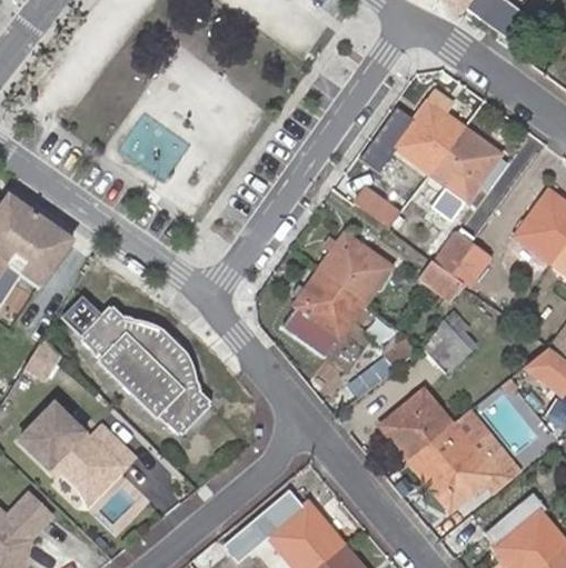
[(446,0),(464,12),(468,7),(508,35),(523,16),(502,0),(446,0)]
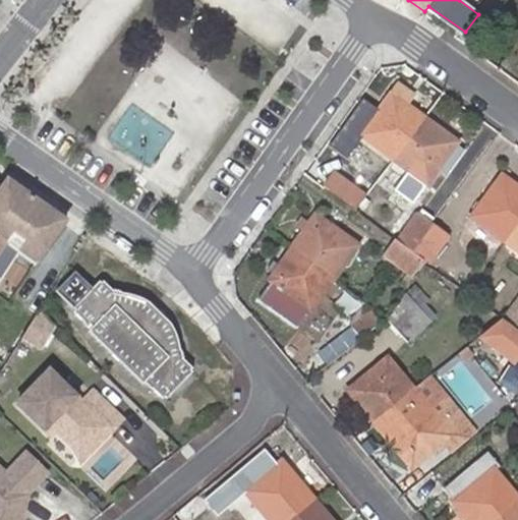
[(393,94),(407,103),(415,93),(415,92),(402,82),(393,94)]
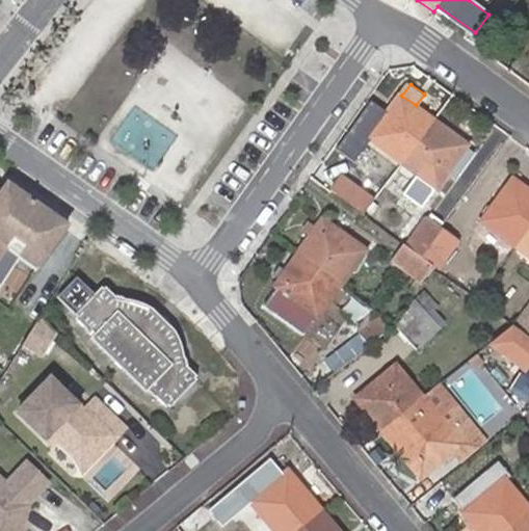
[(404,161),(435,120),(416,105),(401,96),(370,136),(404,161)]
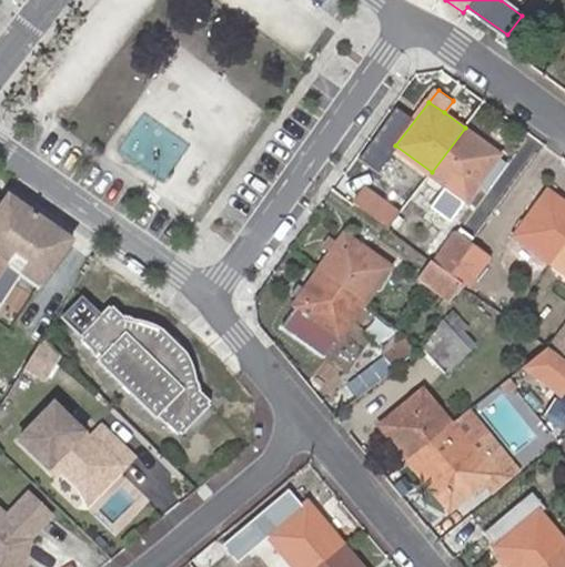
[(500,153),(465,128),(432,172),(449,184),(433,205),(453,220),(500,153)]
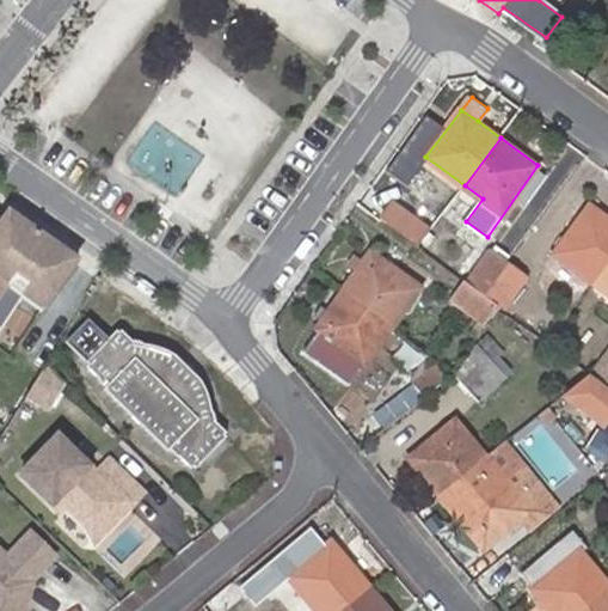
[(397,201),(384,220),(421,248),(434,228),(397,201)]
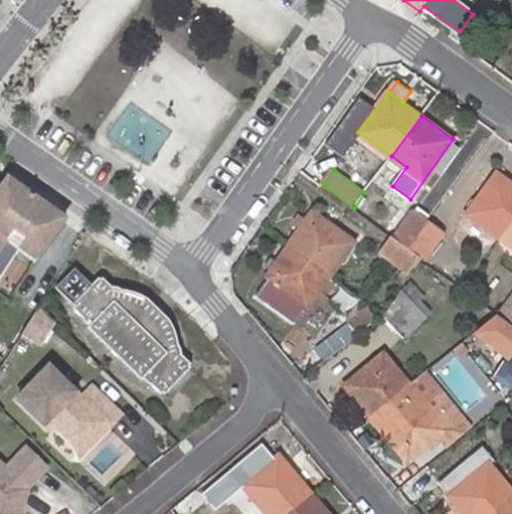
[(469,212),(502,235),(511,221),(511,182),(498,172),(469,212)]
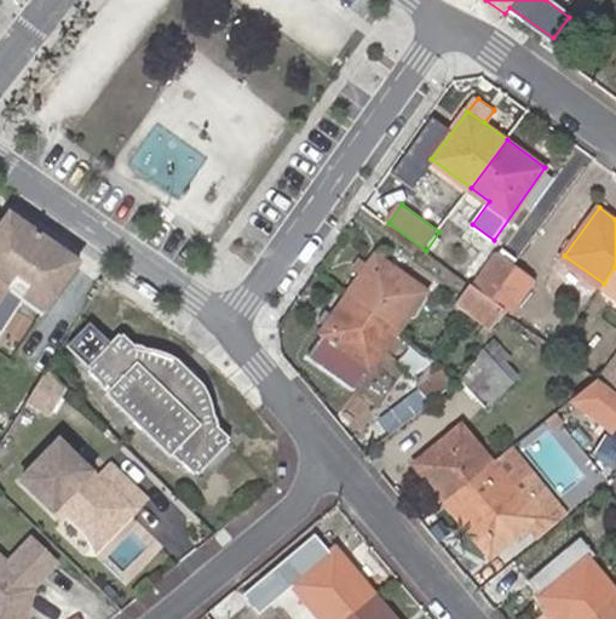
[(45,317),(78,262),(7,213),(0,223),(0,285),(4,288),(45,317)]
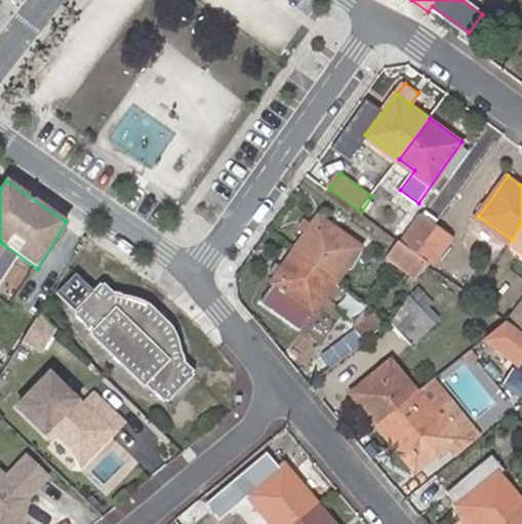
[(416,252),(439,223),(424,212),(402,242),(416,252)]
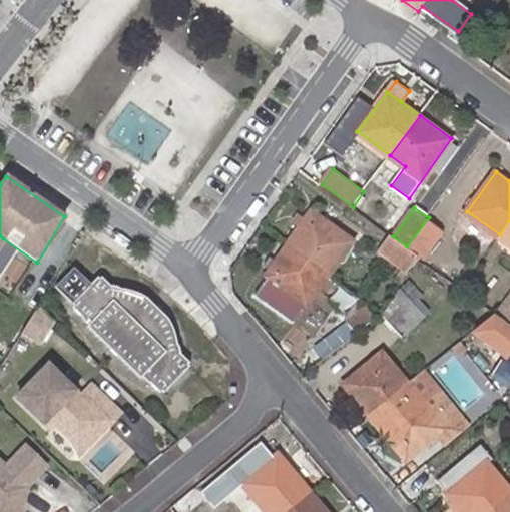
[(315,210),(291,244),(331,273),(356,238),(315,210)]
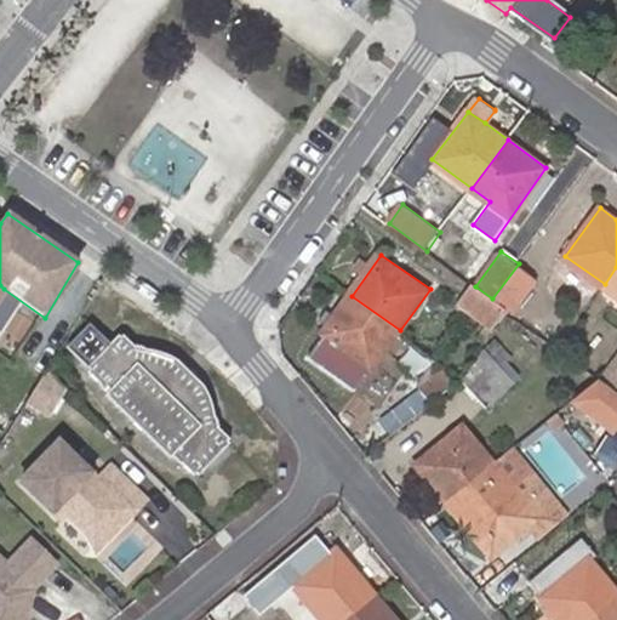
[(506,308),(512,312),(537,277),(519,263),(492,299),(502,305),(506,308)]
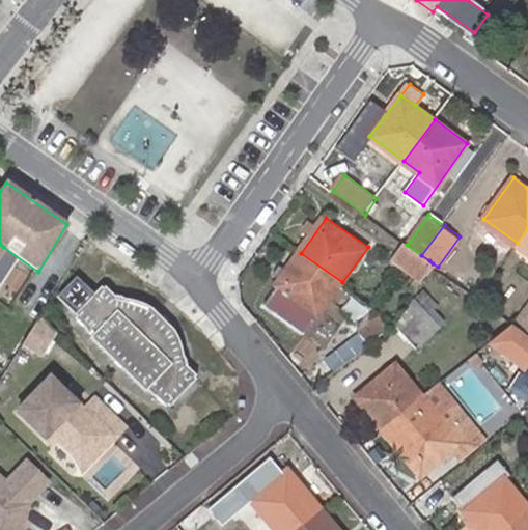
[(527,228),(518,243),(527,251),(527,228)]
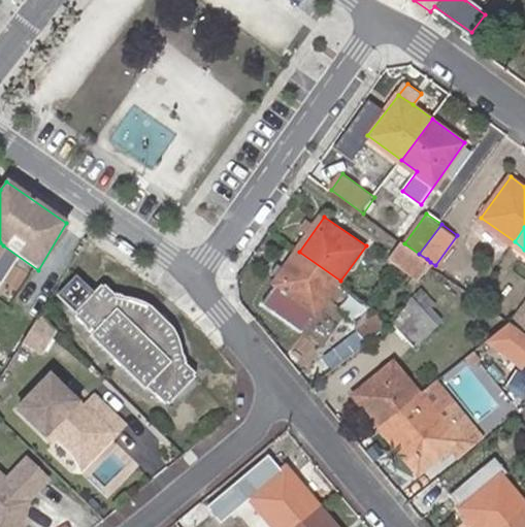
[(417,272),(427,259),(419,254),(404,243),(399,240),(389,254),(417,272)]
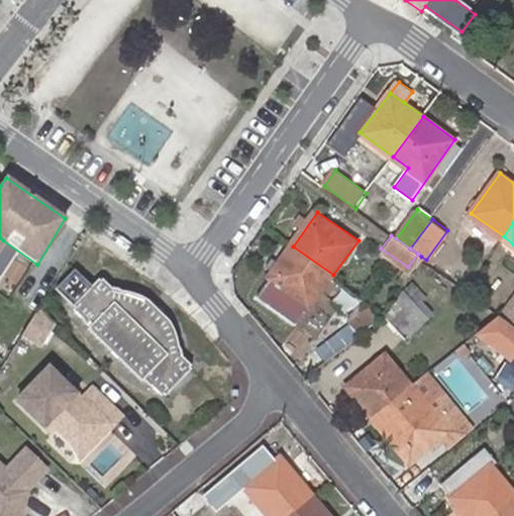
[(333,275),(293,246),(270,279),(272,280),(259,298),(298,325),(333,275)]
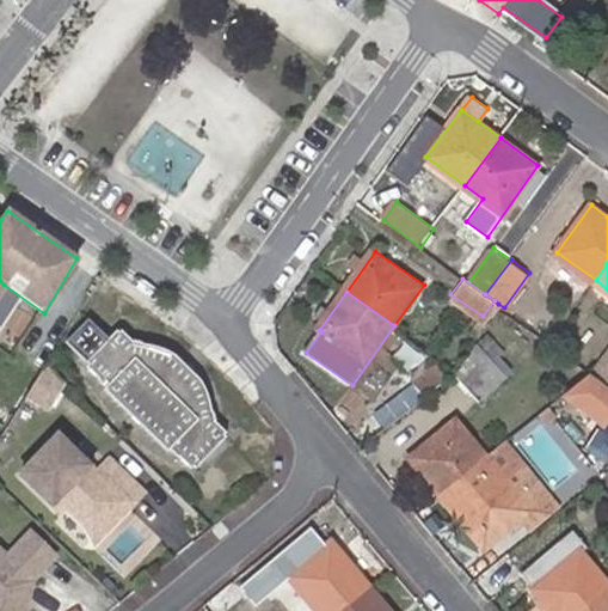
[(90,362),(87,365),(99,377),(98,377),(108,385),(105,388),(170,450),(171,448),(180,456),(192,466),(195,464),(197,466),(228,435),(225,433),(227,431),(216,420),(217,417),(215,415),(214,413),(214,410),(200,378),(177,355),(143,342),(141,342),(137,341),(134,340),(122,330),(121,331),(118,329),(87,361),(90,362)]
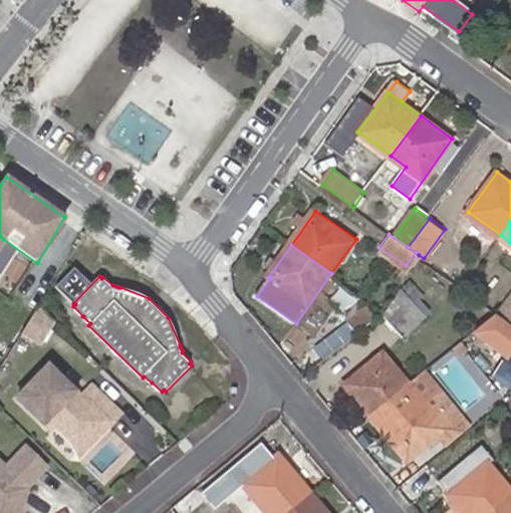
[(510,294),(498,312),(510,322),(510,294)]
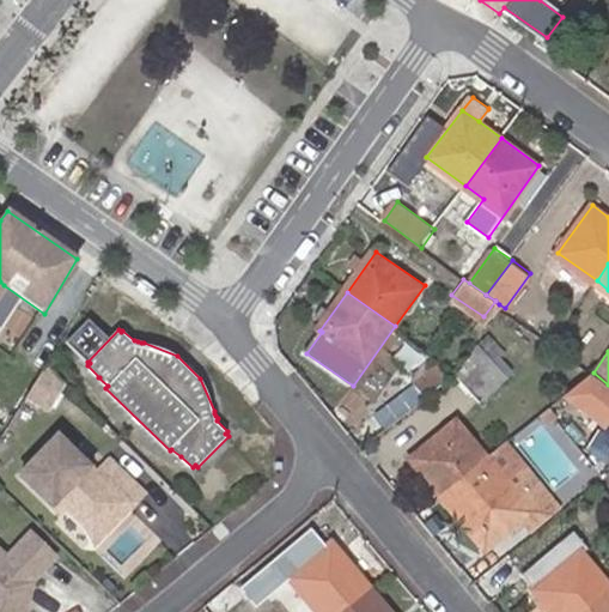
[(414,380),(425,394),(449,374),(438,361),(414,380)]
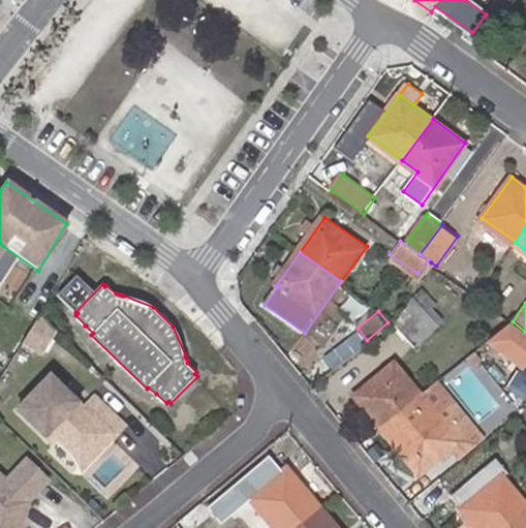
[(56,330),(40,315),(22,346),(40,356),(56,330)]
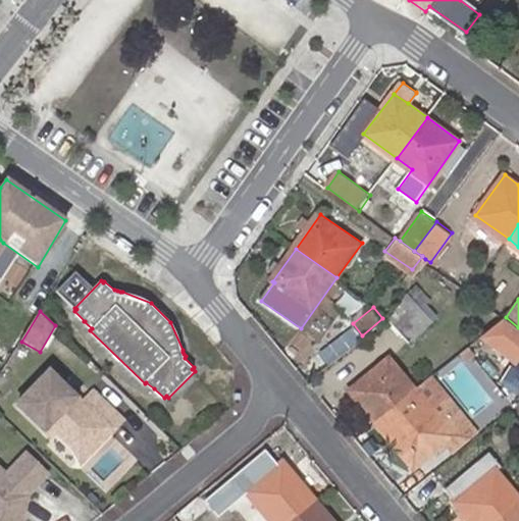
[(514,355),(518,348),(518,327),(506,317),(503,315),(487,336),(514,355)]
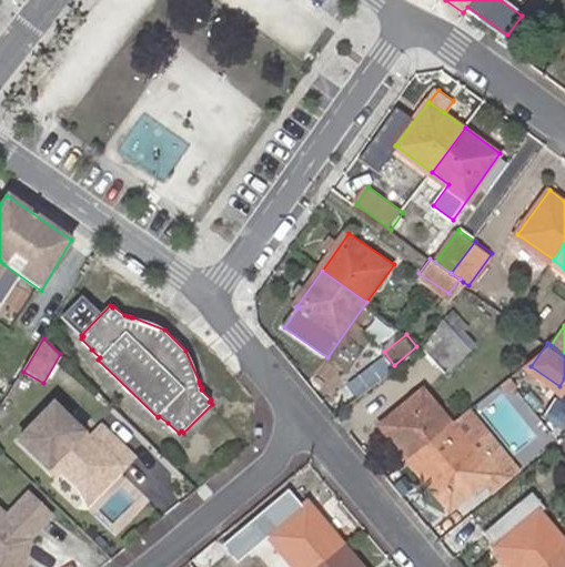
[(391,415),(420,449),(463,413),(434,378),(391,415)]
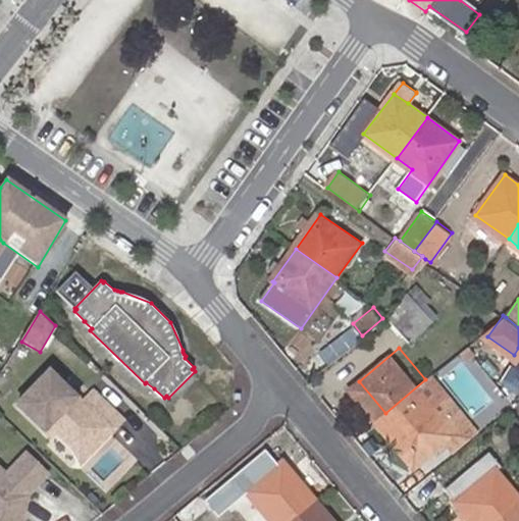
[(518,360),(517,359),(506,380),(518,386),(518,360)]
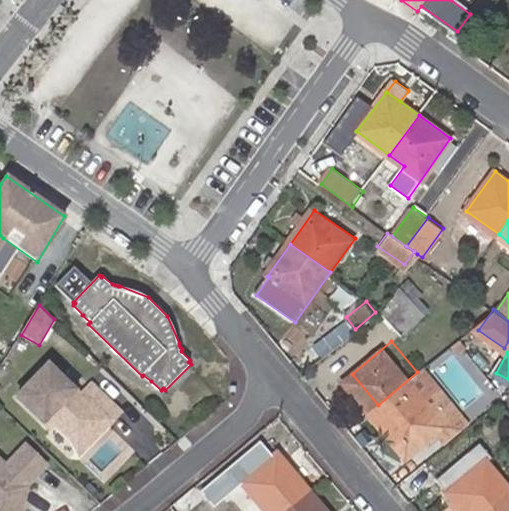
[(417,372),(378,405),(415,450),(447,424),(454,433),(476,414),(431,360),(417,372)]
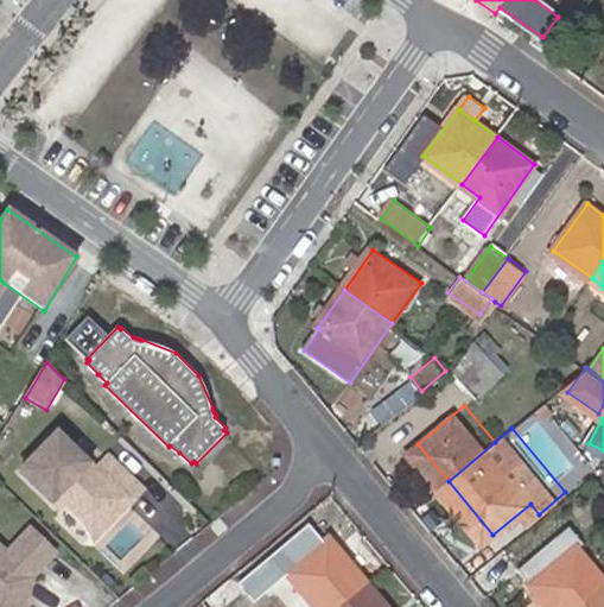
[(58,434),(23,470),(63,510),(69,504),(86,520),(94,539),(142,488),(109,456),(96,469),(58,434)]
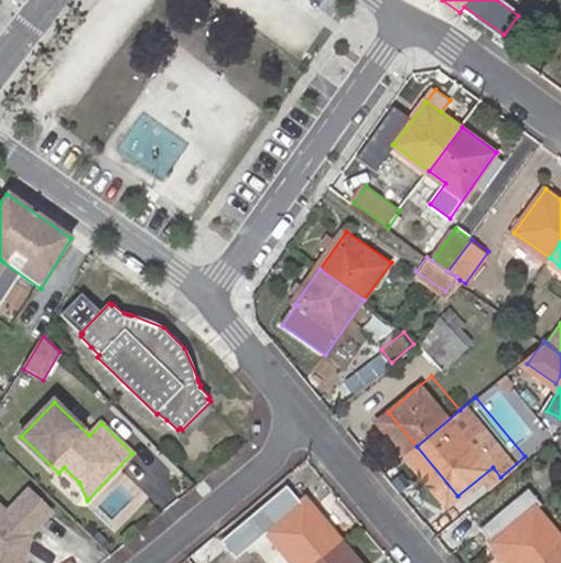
[(24,562),(27,551),(29,537),(51,515),(29,493),(7,516),(0,508),(0,562),(24,562)]
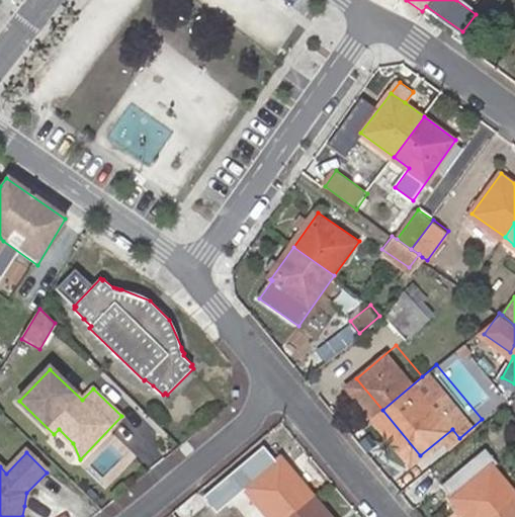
[(272,516),(288,516),(315,496),(282,456),(248,487),(272,516)]
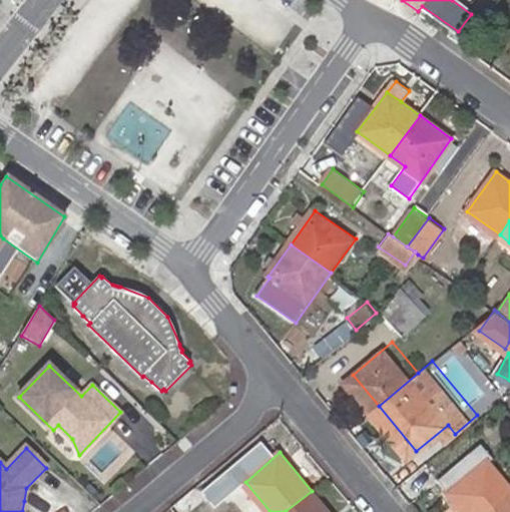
[(451,492),(467,511),(487,511),(509,493),(509,485),(488,460),(451,492)]
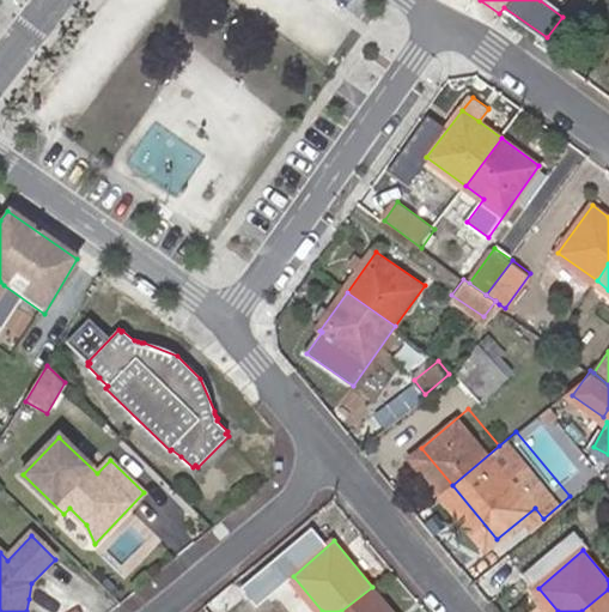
[(511,551),(483,574),(500,594),(528,570),(511,551)]
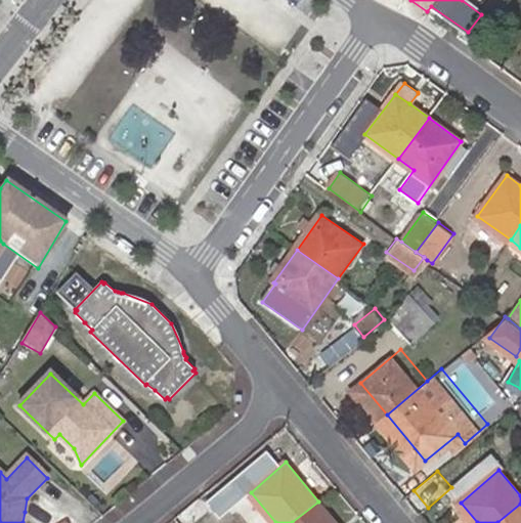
[(193,522),(212,507),(202,495),(181,513),(189,522),(193,522)]
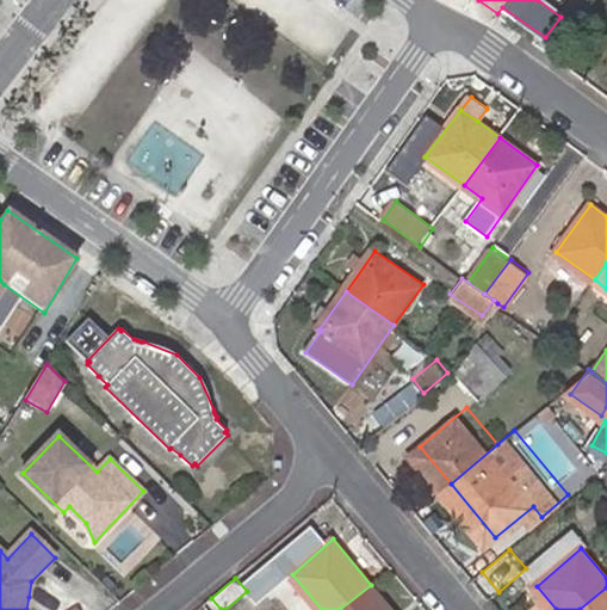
[(390,609),(371,585),(340,609),(390,609)]
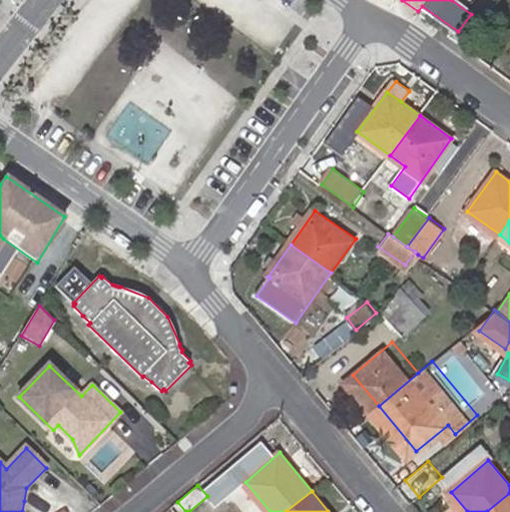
[(509,493),(487,511),(509,511),(509,493)]
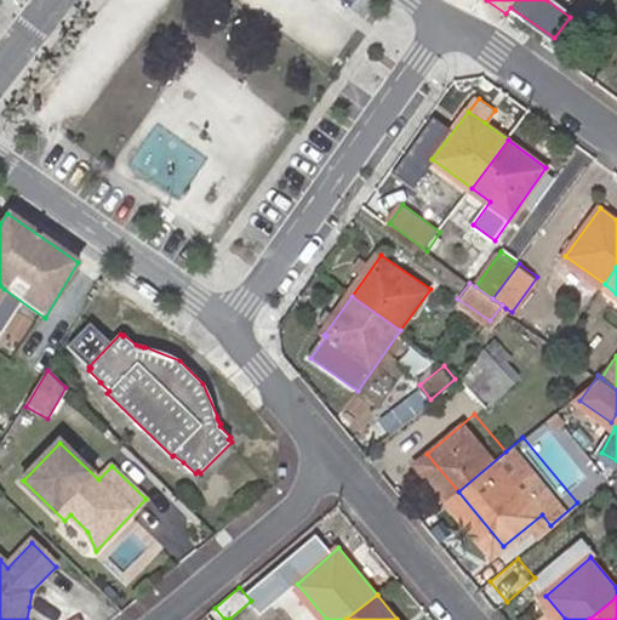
[(224,619),(215,608),(209,613),(215,619),(224,619)]
